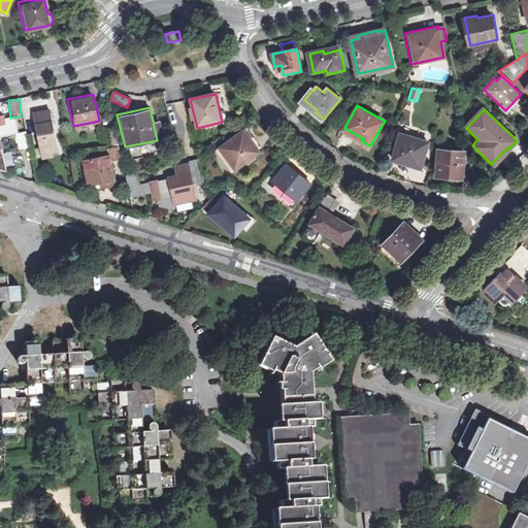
[(51,112),(41,113),(44,124),(36,126),(41,151),(50,150),(53,153),(60,151),(55,130),(53,131),(52,128),(55,127),(51,112)]
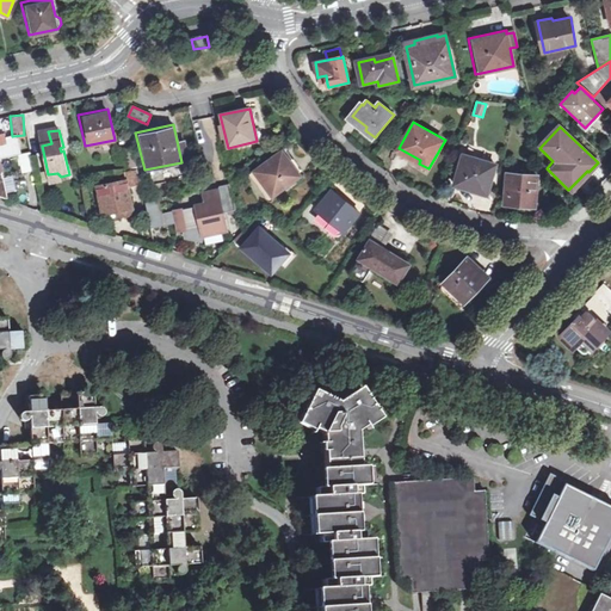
[(51,143),(48,131),(39,134),(42,146),(51,143)]
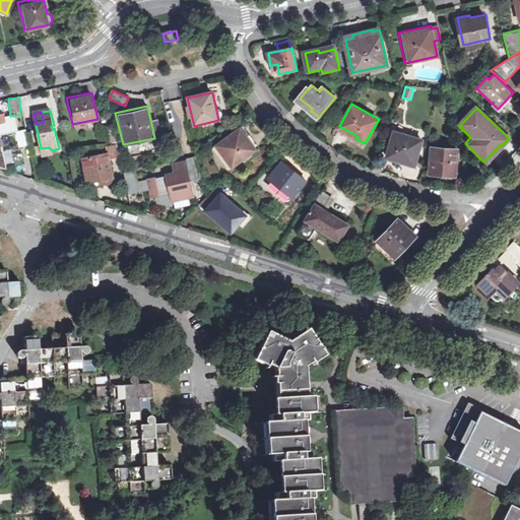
[(7,124),(0,125),(0,136),(0,137),(18,133),(15,116),(6,119),(7,124)]
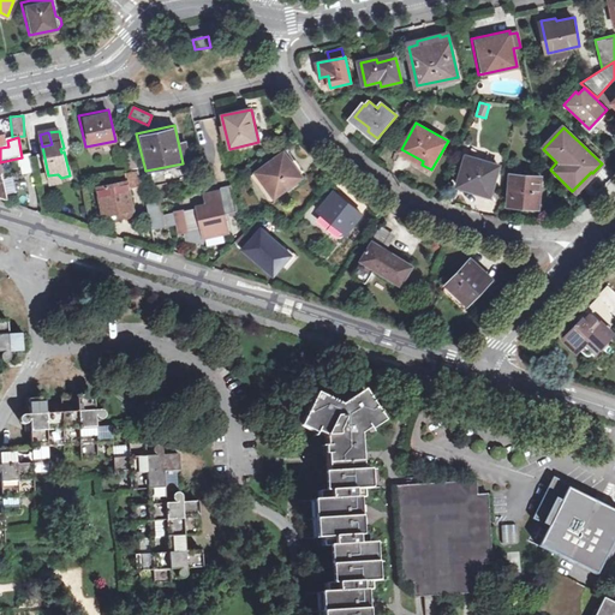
[(126,169),(138,167),(135,149),(123,151),(126,169)]
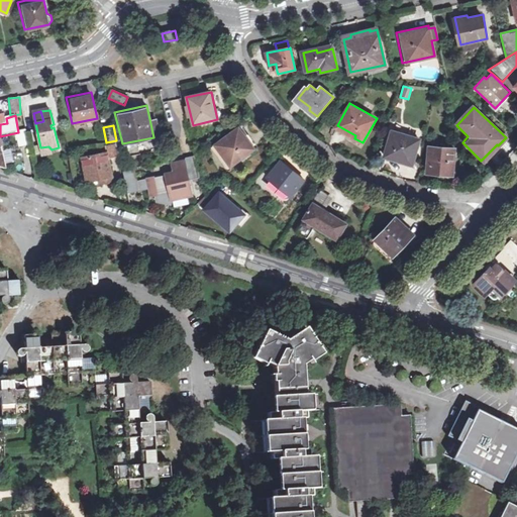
[(255,148),(239,127),(211,148),(227,170),(255,148)]
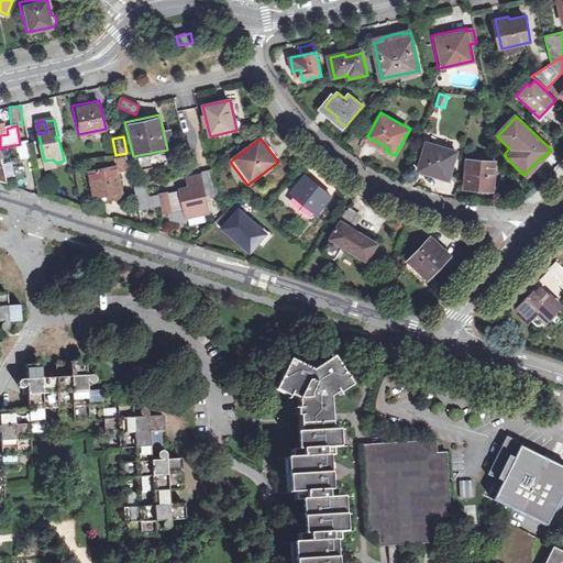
[(449,176),(456,151),(428,142),(419,169),(430,173),(430,170),(449,176)]
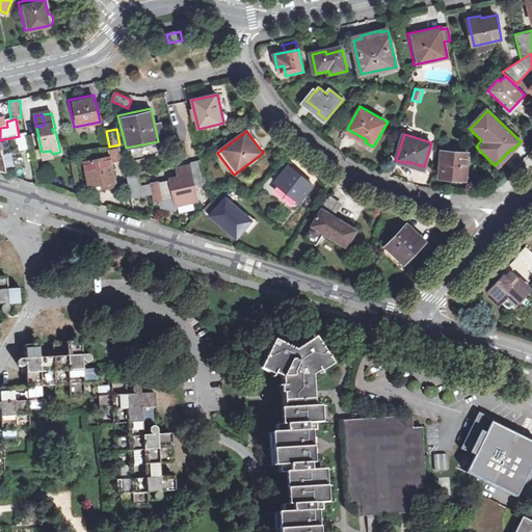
[(468,153),(443,151),(441,176),(466,178),(468,153)]
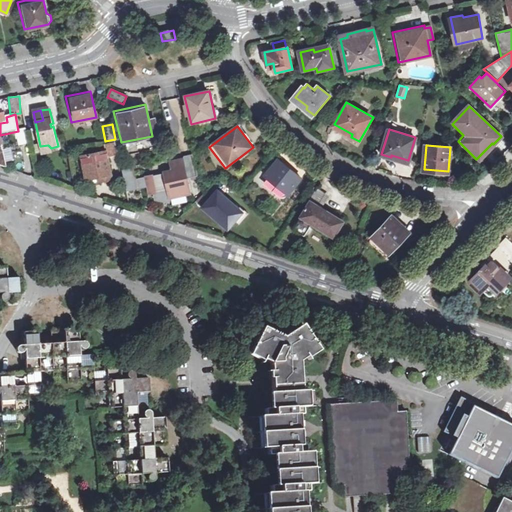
[(107,151),(81,156),(86,180),(94,179),(98,178),(99,182),(113,180),(107,151)]
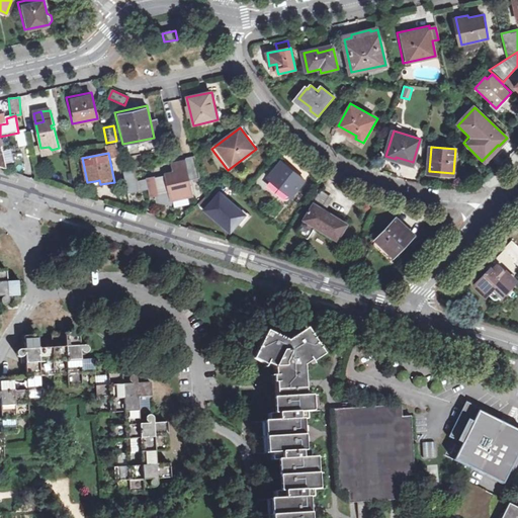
[(200,178),(195,156),(187,158),(186,161),(181,172),(175,173),(149,179),(150,186),(152,195),(159,194),(160,200),(172,202),(172,199),(192,195),(189,180),(200,178)]
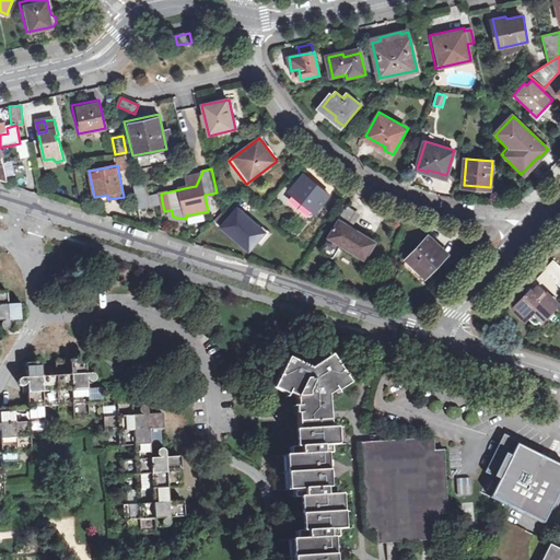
[(186,177),(189,187),(196,186),(201,174),(186,177)]
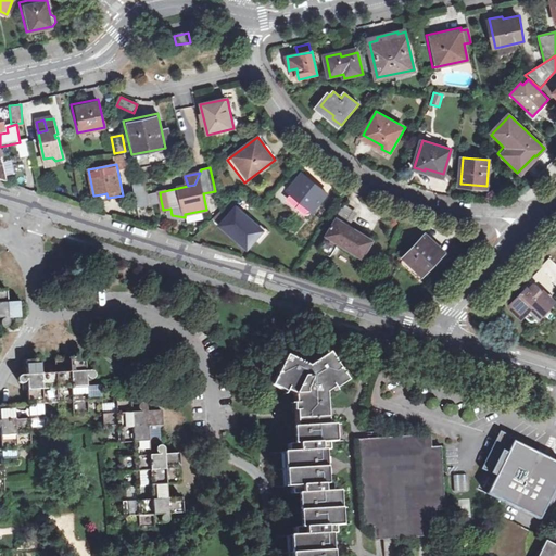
[(306,176),(303,173),(288,191),(314,211),(327,193),(311,180),(310,180),(306,177),(306,176)]
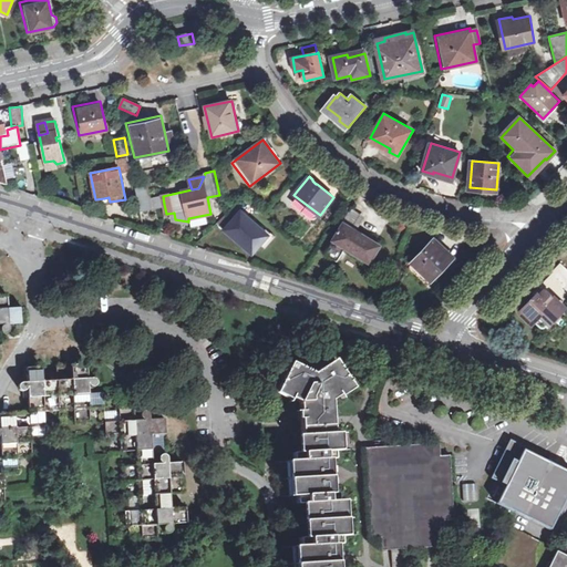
[(147,185),(135,187),(140,208),(153,206),(151,198),(147,185)]
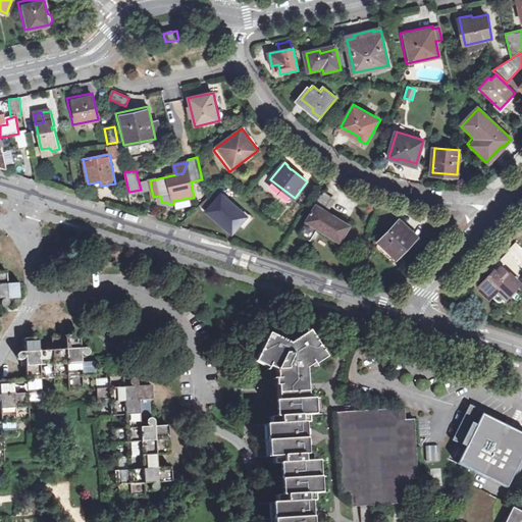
[(139,183),(141,190),(151,188),(150,180),(139,183)]
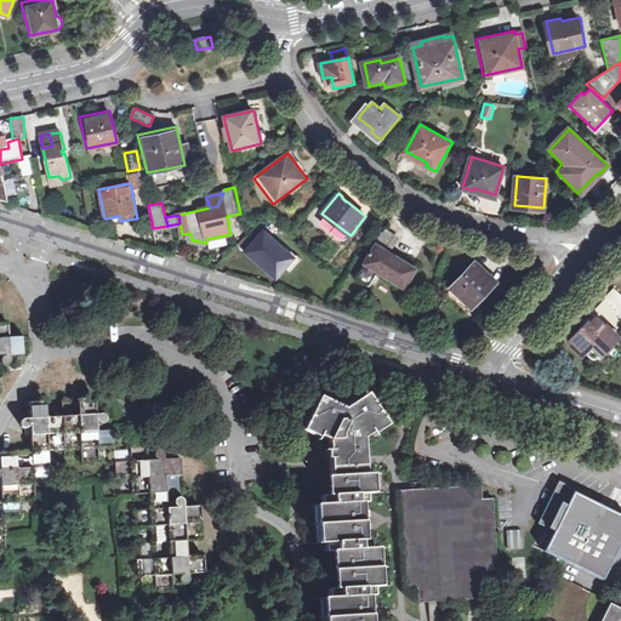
[(279,244),(258,224),(248,235),(238,245),(278,278),(296,258),(284,248),(288,248),(288,244),(279,244)]
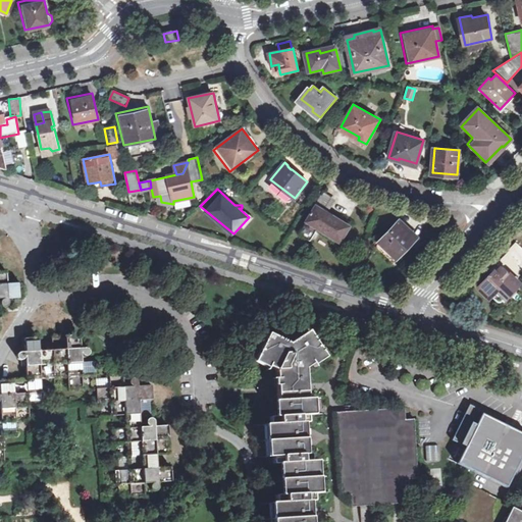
[(340,244),(351,226),(327,212),(335,200),(325,194),(322,199),(319,197),(305,220),(307,222),(300,233),(310,240),(316,229),(340,244)]
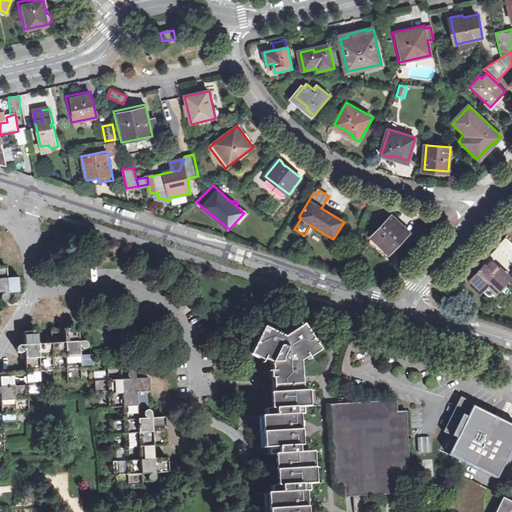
[(409,234),(393,218),(374,237),(390,253),(409,234)]
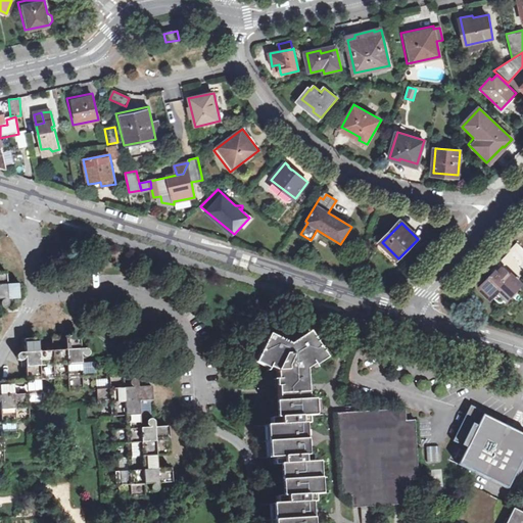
[(522,247),(519,243),(511,251),(522,263),(521,265),(522,267),(522,247)]
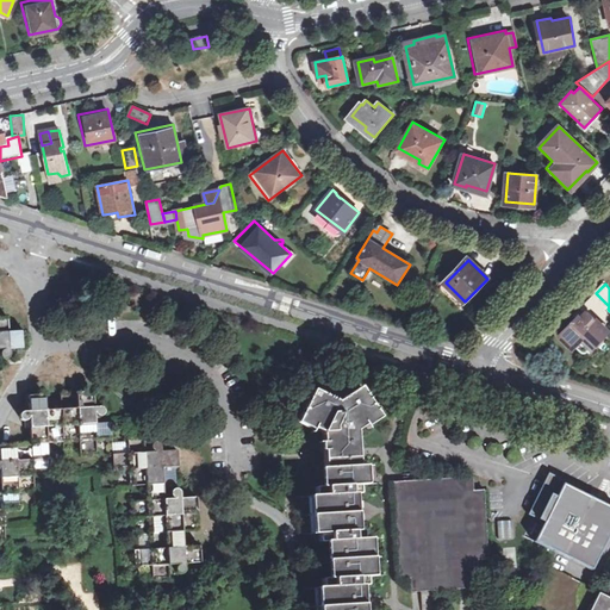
[(596,293),(583,306),(596,319),(598,317),(605,324),(609,318),(609,311),(608,309),(609,306),(596,293)]
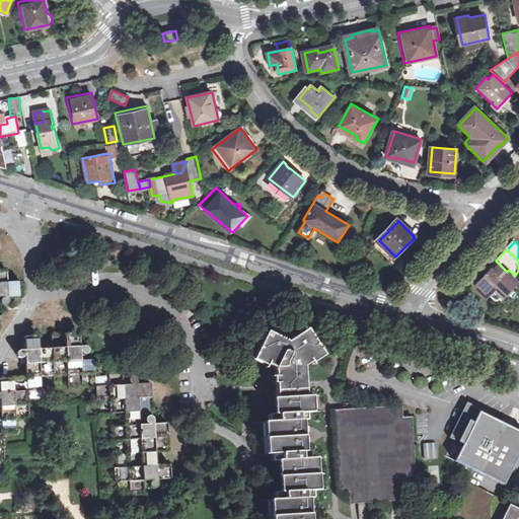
[(516,281),(499,265),(495,270),(493,268),(476,285),(489,296),(491,294),(495,298),(496,298),(497,299),(498,299),(499,299),(500,299),(516,281)]
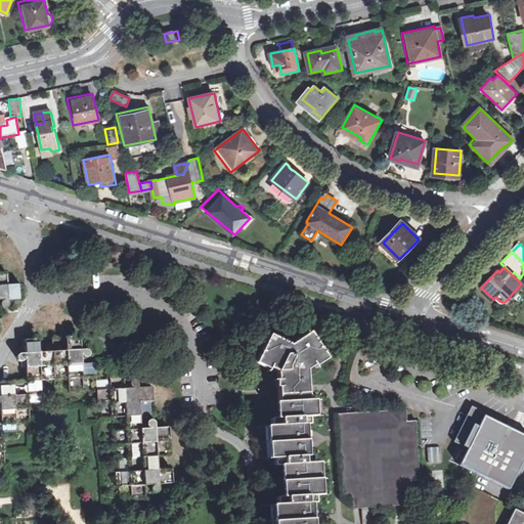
[(0,300),(4,300),(4,301),(2,301),(2,302),(1,302),(0,303),(0,305),(1,307),(2,307),(2,308),(4,308),(5,308),(6,308),(7,306),(8,304),(8,300),(22,299),(20,285),(7,286),(6,272),(0,271),(0,300)]
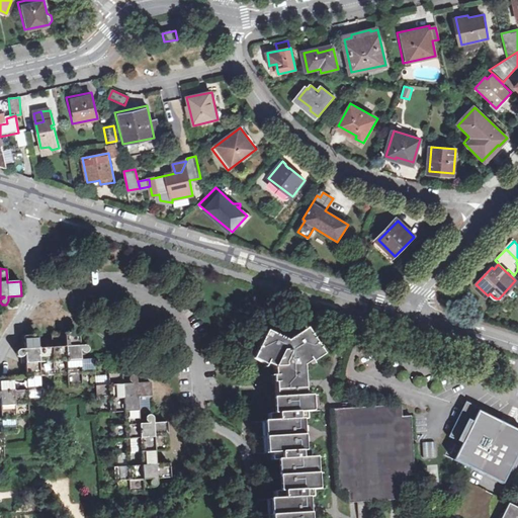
[(304,517),(304,513),(303,498),(311,497),(311,491),(328,490),(328,489),(310,490),(309,475),(327,473),(327,472),(309,473),(308,458),(326,457),(326,456),(308,457),(308,450),(300,451),(299,435),(298,420),(307,419),(306,413),(324,411),(324,409),(306,411),(306,398),(323,396),(323,394),(305,395),(304,385),(303,365),(309,361),(310,363),(311,363),(313,366),(315,365),(313,362),(317,359),(315,356),(322,352),(308,332),(301,335),(299,333),(287,341),(273,334),(271,337),(265,334),(253,357),(266,364),(264,367),(265,367),(267,364),(274,367),(274,375),(270,375),(270,376),(274,376),(275,386),(275,397),(276,413),(267,413),(268,421),(251,422),(252,423),(268,422),(269,437),(253,438),(253,439),(269,438),(270,452),(253,453),(253,455),(270,454),(270,461),(279,460),(280,475),(281,491),(273,491),(273,499),(257,500),(257,501),(274,500),(275,514),(258,515),(258,516),(275,515),(274,517),(304,517)]
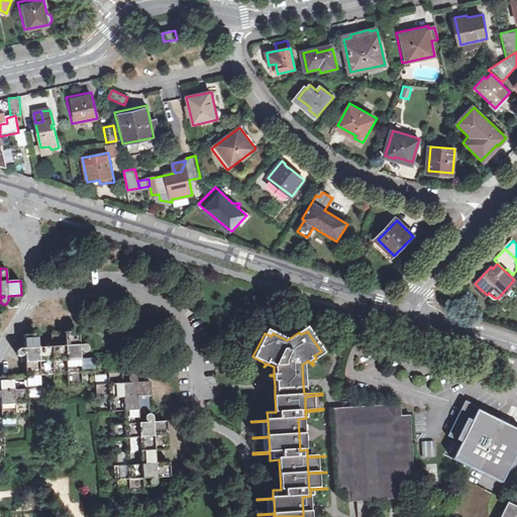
[(0,459),(4,459),(3,433),(16,432),(15,418),(29,417),(27,390),(40,389),(40,376),(68,375),(69,387),(83,386),(82,373),(96,372),(95,358),(81,359),(80,349),(81,349),(81,350),(81,351),(82,351),(82,352),(83,352),(84,352),(85,352),(87,352),(87,351),(88,350),(88,349),(88,348),(88,347),(88,346),(87,346),(86,345),(85,345),(84,345),(80,345),(79,332),(52,333),(53,347),(39,348),(38,334),(24,335),(25,348),(20,349),(17,350),(17,351),(17,353),(17,354),(18,355),(19,356),(22,356),(24,355),(24,354),(24,353),(25,352),(26,376),(0,378),(0,395),(0,396),(2,418),(0,418),(0,459)]
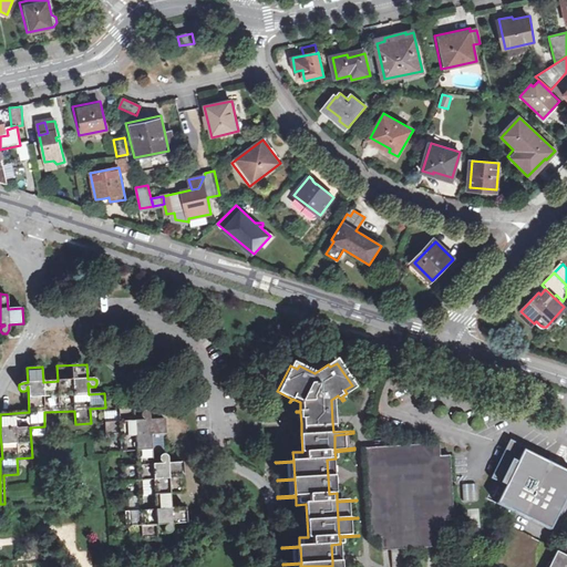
[(121,422),(106,422),(106,437),(122,436),(123,452),(137,451),(138,465),(124,466),(124,481),(140,481),(142,511),(126,512),(127,526),(142,525),(143,540),(157,539),(156,525),(167,524),(167,525),(166,525),(165,525),(165,526),(164,526),(164,527),(164,528),(163,528),(163,529),(164,531),(164,532),(165,533),(166,533),(167,534),(168,534),(168,533),(169,533),(171,533),(171,532),(172,532),(172,531),(172,529),(172,528),(172,524),(186,523),(185,507),(171,508),(169,494),(185,493),(183,463),(167,463),(167,459),(167,457),(167,456),(166,455),(165,455),(164,455),(163,454),(162,455),(161,455),(160,457),(158,459),(158,460),(160,461),(160,462),(161,462),(162,463),(163,463),(163,464),(153,464),(152,450),(167,449),(165,419),(160,419),(150,420),(150,415),(150,414),(150,413),(148,412),(147,411),(146,411),(145,411),(144,411),(143,412),(142,412),(142,413),(141,414),(141,415),(142,416),(142,418),(143,419),(144,419),(144,420),(145,420),(135,421),(134,405),(120,406),(121,422)]
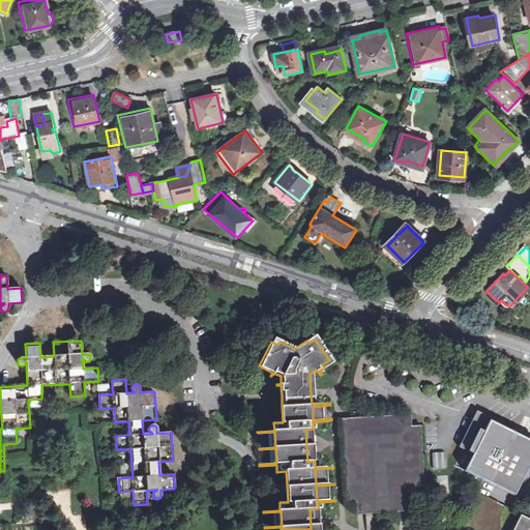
[(408,511),(418,510),(416,487),(424,486),(421,425),(412,427),(411,415),(342,419),(348,503),(357,503),(358,514),(366,513),(408,511)]
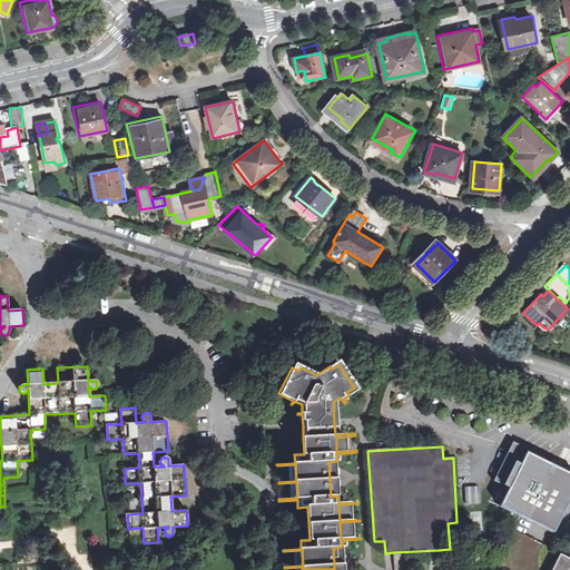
[(569,498),(569,474),(513,446),(495,481),(510,488),(500,505),(552,532),(569,498)]
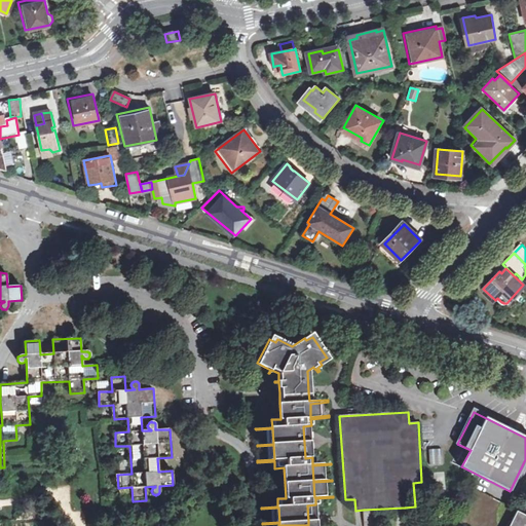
[(429,464),(441,464),(441,449),(429,449),(429,464)]
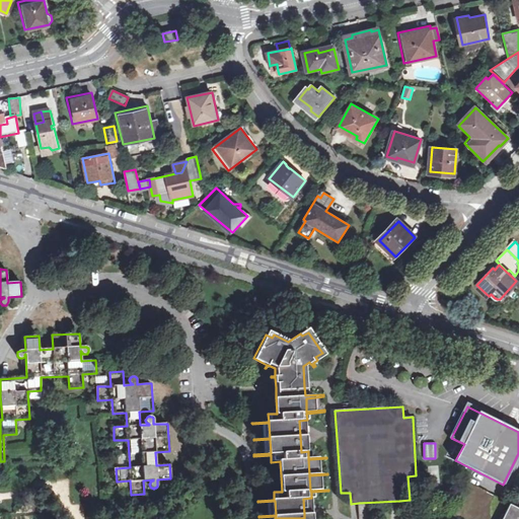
[(118,463),(125,462),(124,453),(117,454),(118,463)]
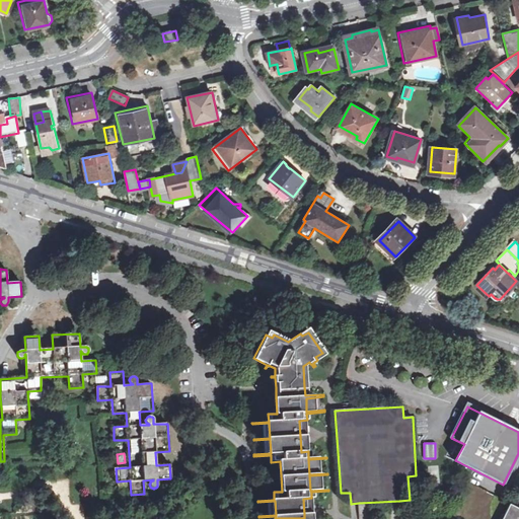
[(497,518),(507,501),(468,482),(449,518),(497,518)]
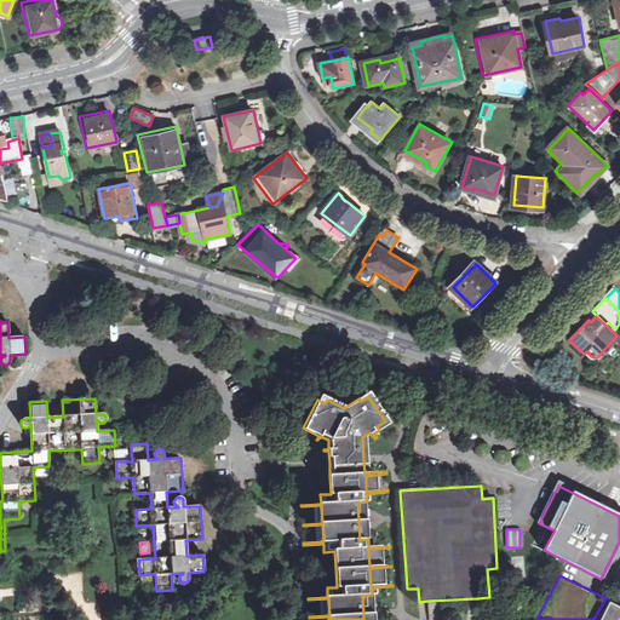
[(619,619),(619,607),(609,603),(600,619),(619,619)]
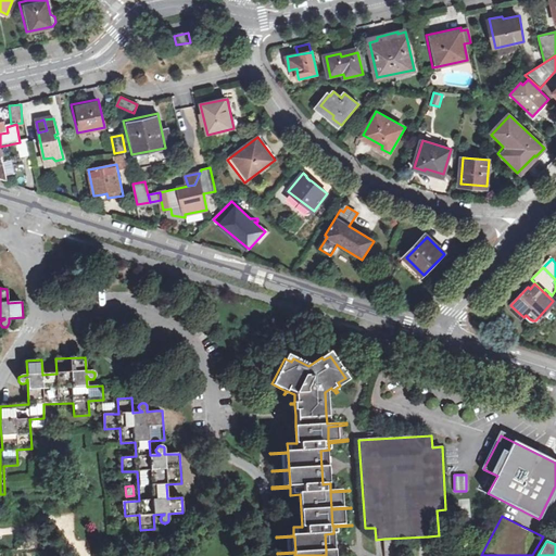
All buildings are outlined.
